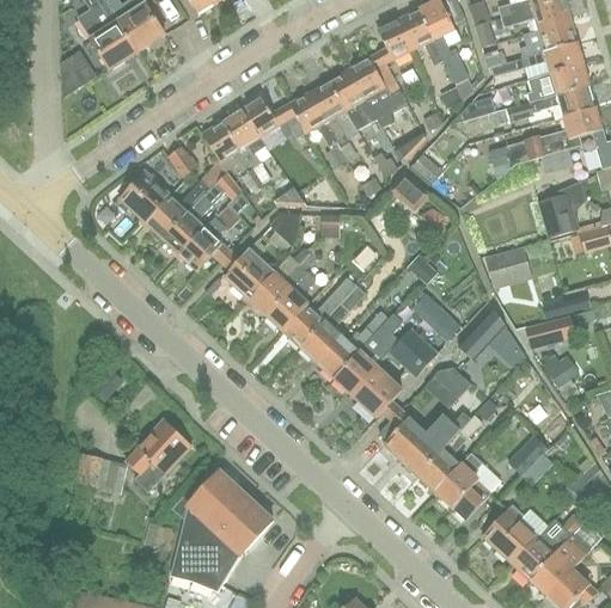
[(111,67),(138,50),(107,0),(104,0),(86,0),(92,7),(80,16),(92,35),(91,36),(111,67)]
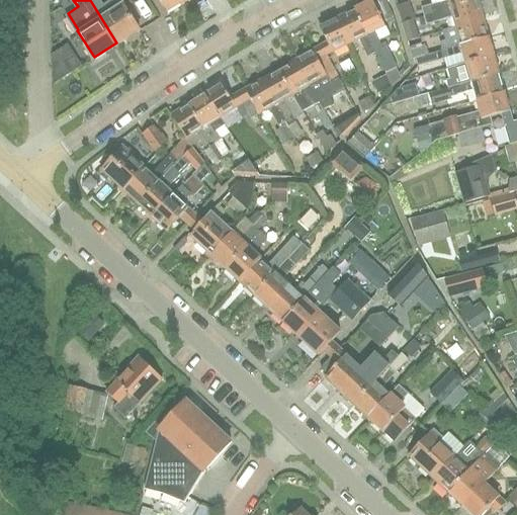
[(90,0),(116,43),(141,27),(123,0),(108,9),(102,0),(90,0)]
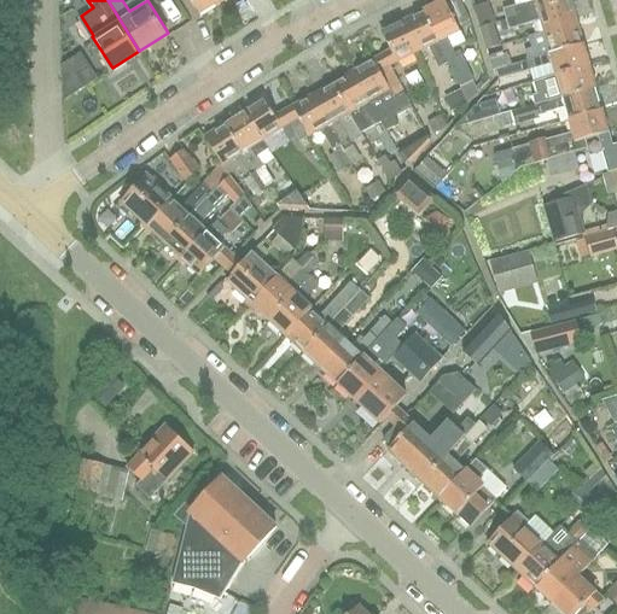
[(193,0),(201,11),(217,0),(193,0)]
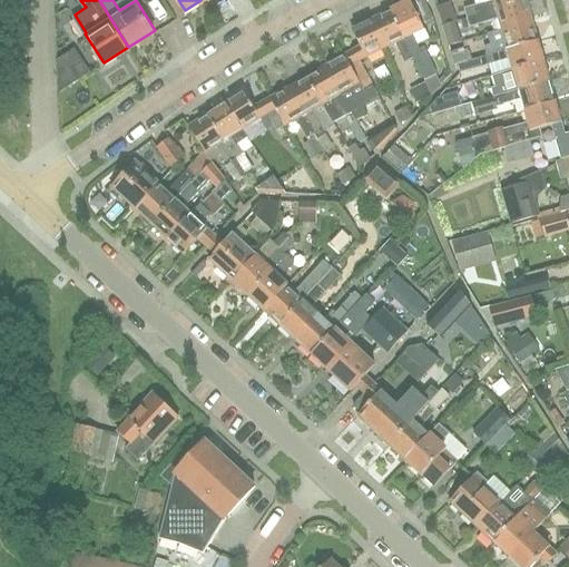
[(404,0),(390,8),(413,56),(423,77),(435,71),(424,48),(420,50),(412,31),(424,26),(421,21),(433,16),(425,0),(404,0)]
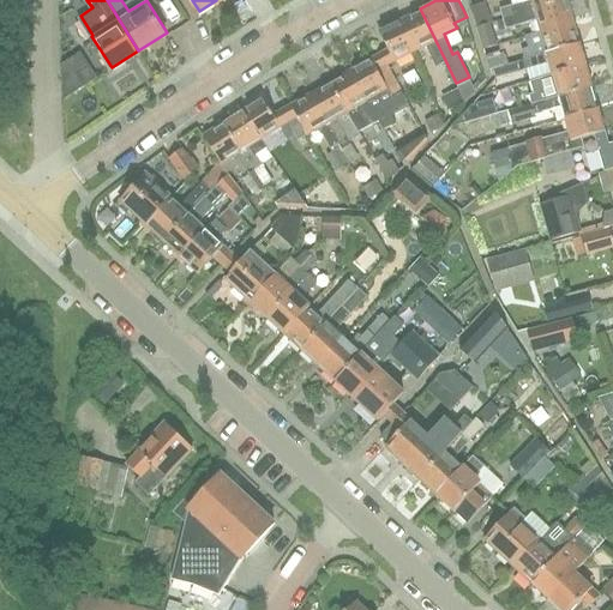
[(518,0),(499,6),(502,17),(558,0),(518,0)]
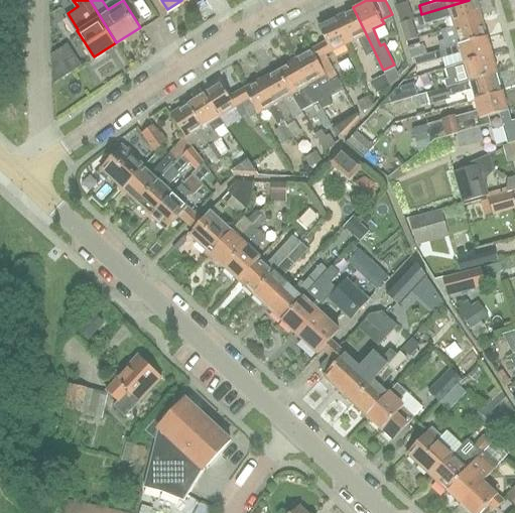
[(469,0),(421,14),(424,22),(452,14),(455,23),(482,16),(477,0),(469,0)]
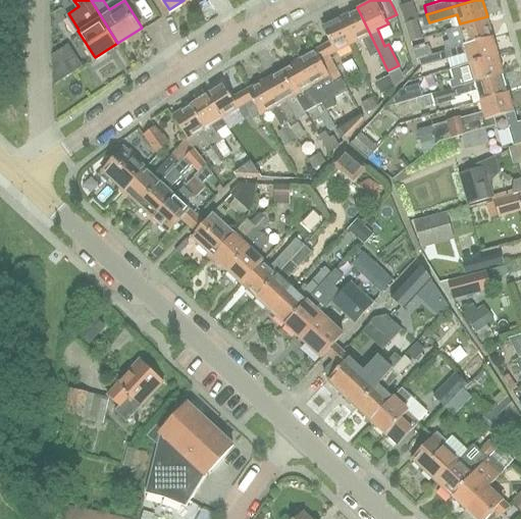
[(413,3),(400,7),(404,19),(417,15),(413,3)]
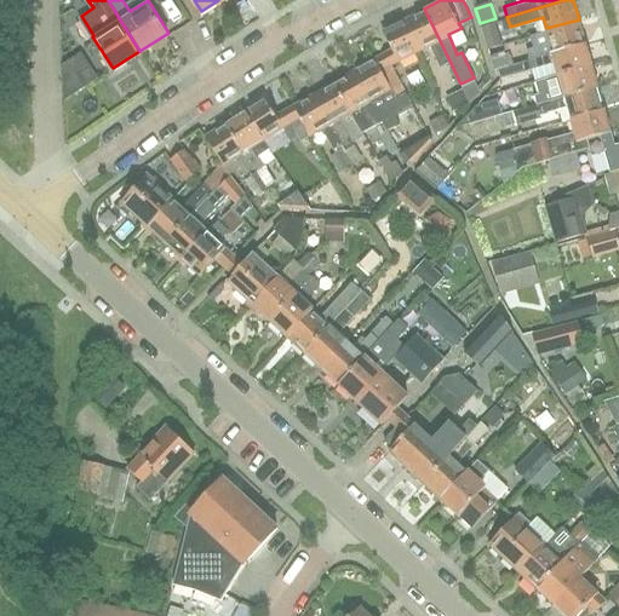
[(450,61),(424,9),(403,18),(418,50),(430,44),(441,65),(450,61)]
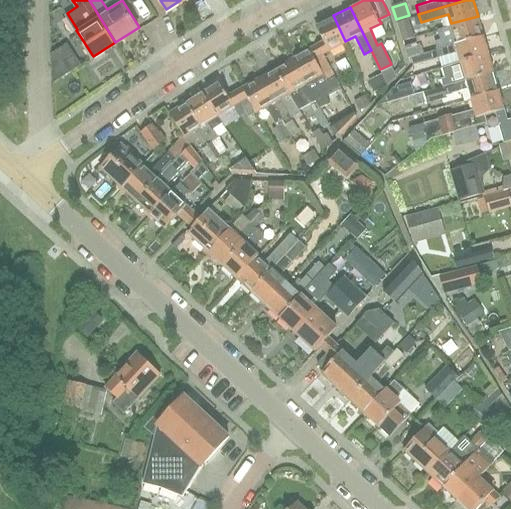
[(345,41),(333,15),(316,24),(324,38),(309,47),(323,72),(322,72),(326,79),(335,74),(323,52),(326,50),(345,41)]
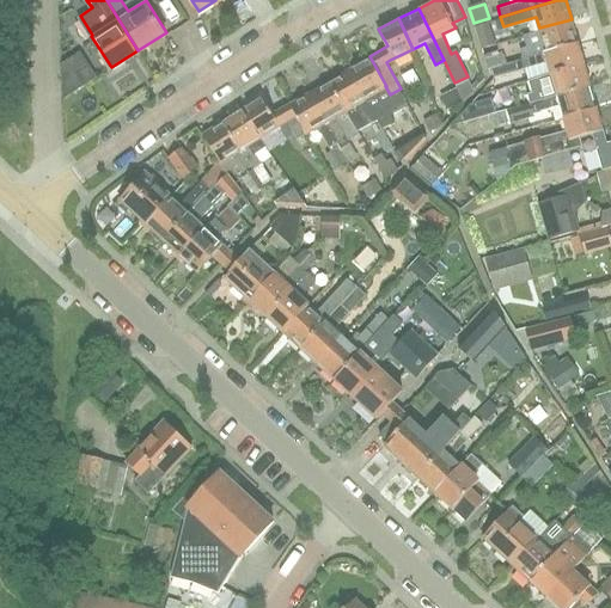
[(490,19),(475,24),(481,47),(496,42),(490,19)]
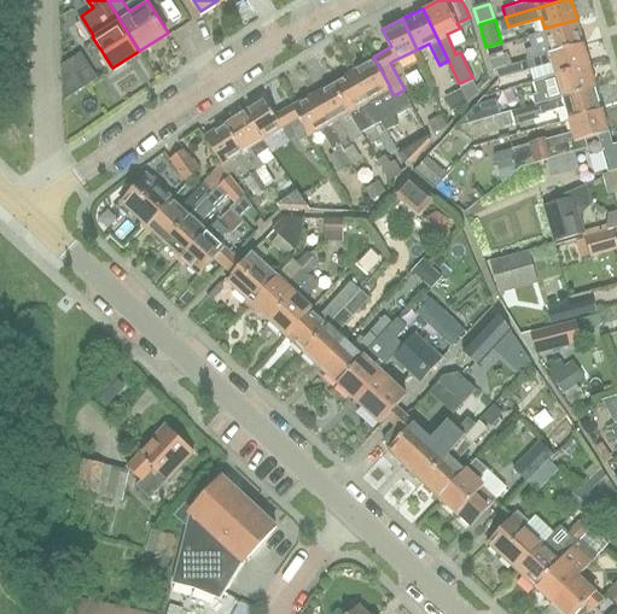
[(577,19),(545,28),(527,33),(530,46),(523,47),(527,57),(583,41),(577,19)]
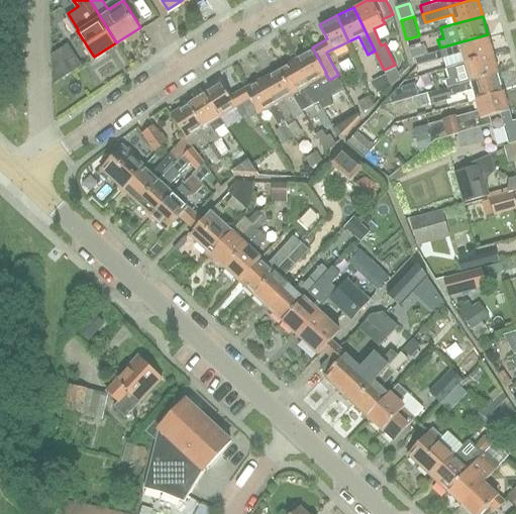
[(422,53),(413,56),(416,64),(462,50),(466,61),(493,54),(488,34),(440,47),(422,53)]
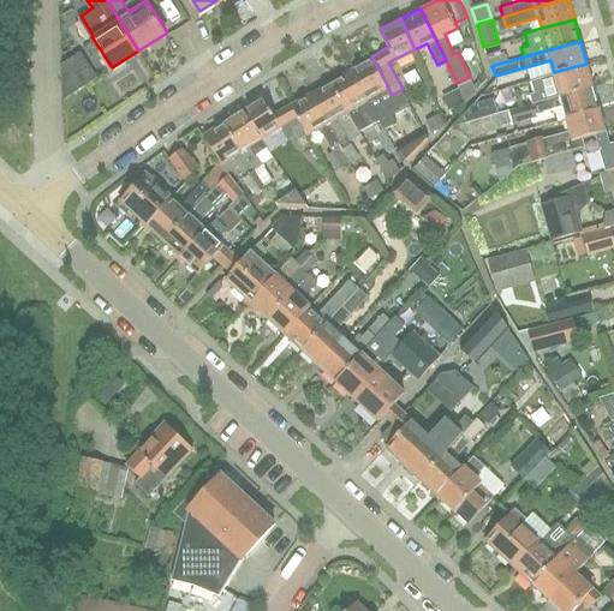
[(492,66),(502,63),(499,48),(486,52),(489,66),(492,66)]
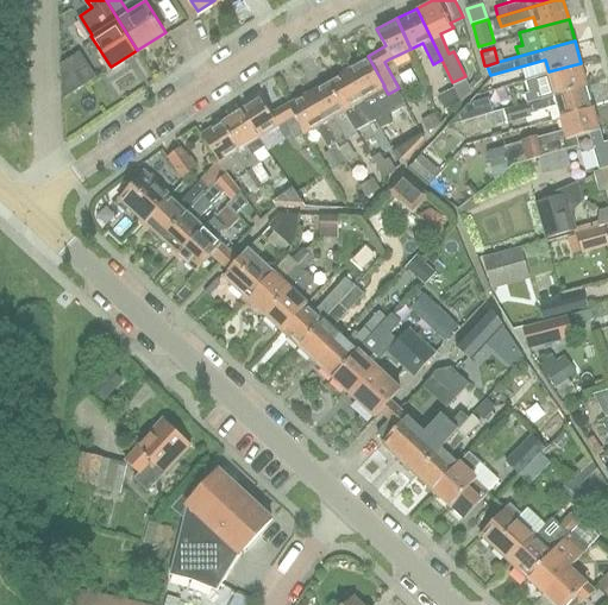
[(61,62),(61,77),(86,61),(79,50),(61,62)]
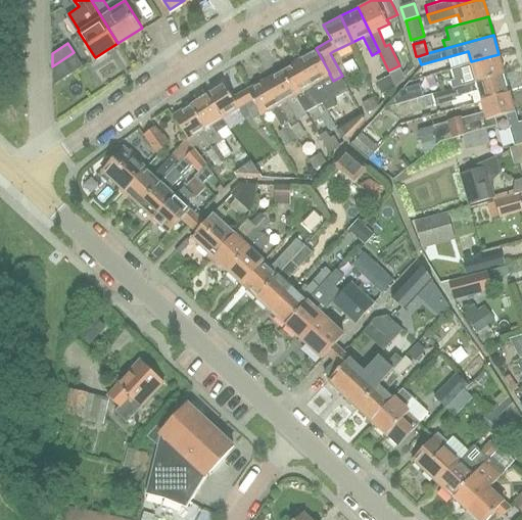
[(316,48),(297,58),(322,100),(326,107),(333,103),(320,79),(329,74),(330,74),(316,48)]
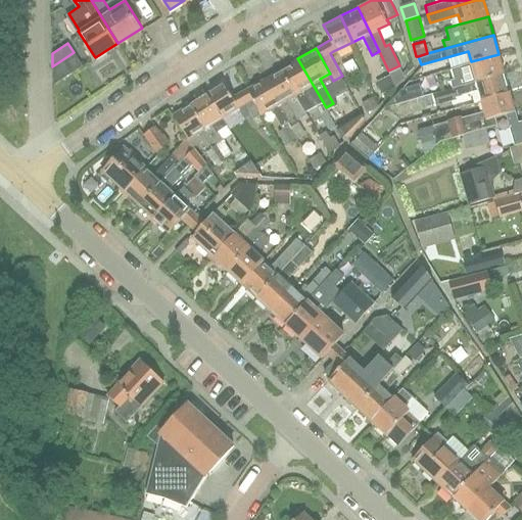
[(504,72),(499,54),(471,61),(452,67),(455,77),(451,78),(453,86),(504,72)]
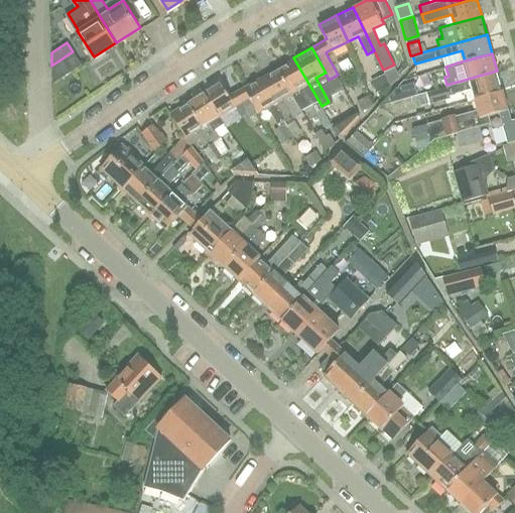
[(293,57),(277,67),(299,106),(300,108),(317,99),(293,57)]
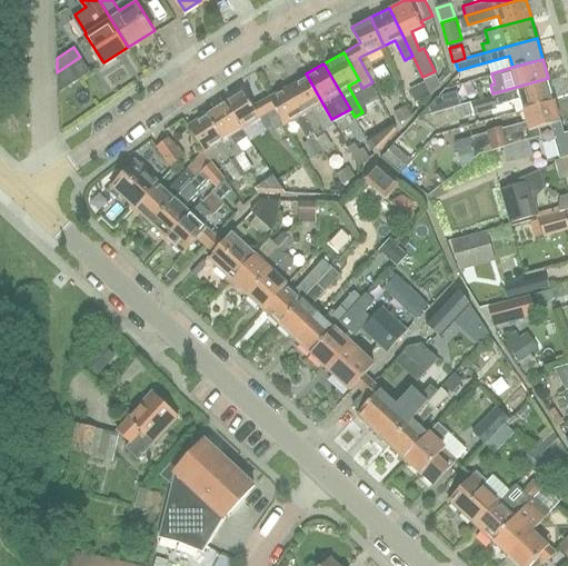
[(306,73),(288,83),(317,136),(325,131),(320,123),(330,117),(306,73)]
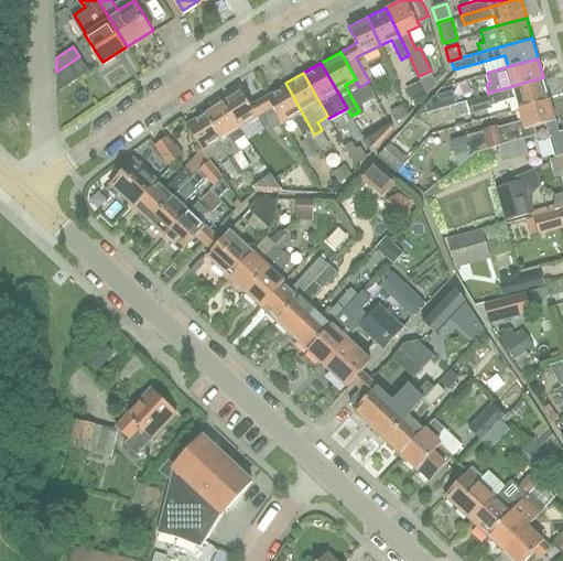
[(549,97),(543,77),(488,93),(490,100),(516,93),(519,106),(549,97)]
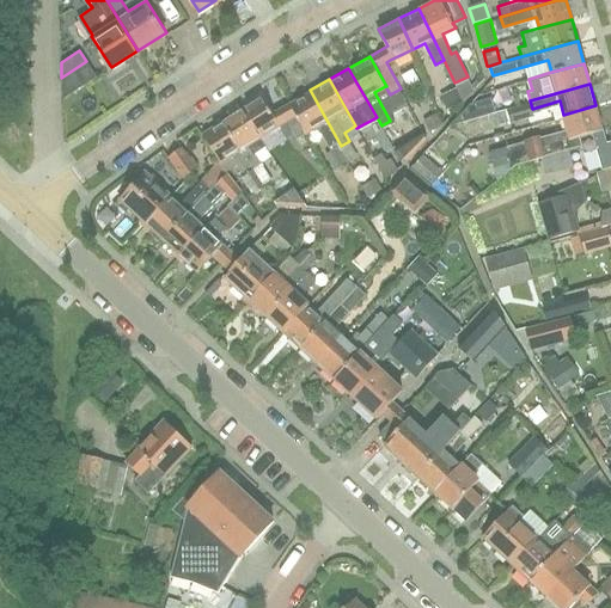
[(457,86),(441,94),(447,106),(463,99),(457,86)]
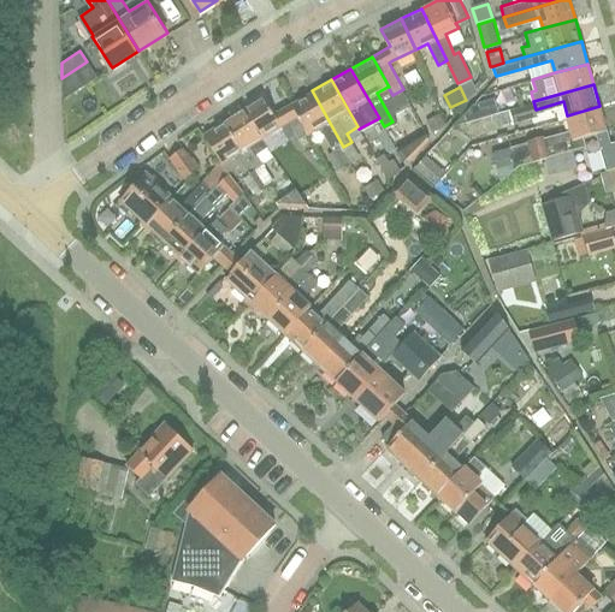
[(343,147),(312,90),(291,102),(308,131),(318,125),(332,149),(326,153),(336,168),(350,161),(342,147),(343,147)]
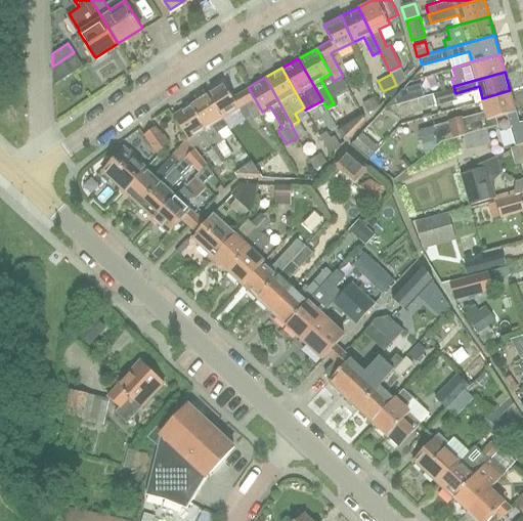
[(224,81),(207,92),(222,116),(245,102),(253,118),(262,112),(248,87),(232,95),(224,81)]
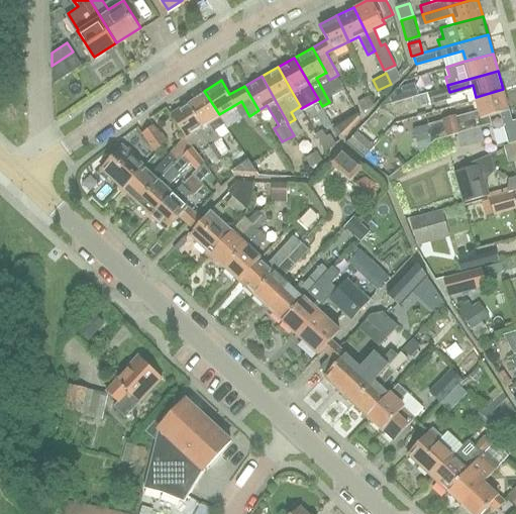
[(396,86),(380,104),(418,93),(414,81),(396,86)]
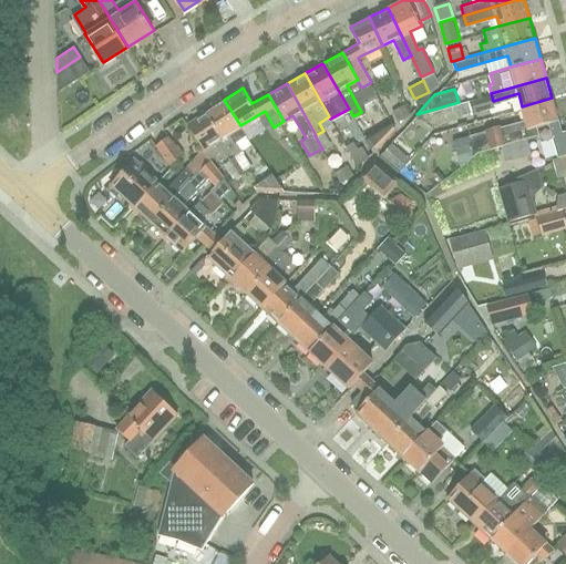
[(491,93),(469,99),(472,111),(494,105),(493,101),(491,93)]
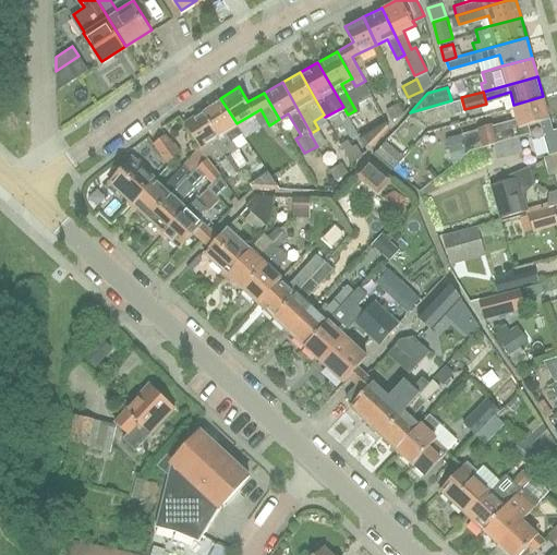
[(549,117),(543,96),(513,105),(518,117),(493,123),(492,122),(476,125),(477,127),(460,132),(467,152),(470,147),(492,142),(493,142),(518,135),(518,134),(531,131),(528,122),(540,119),(549,117)]
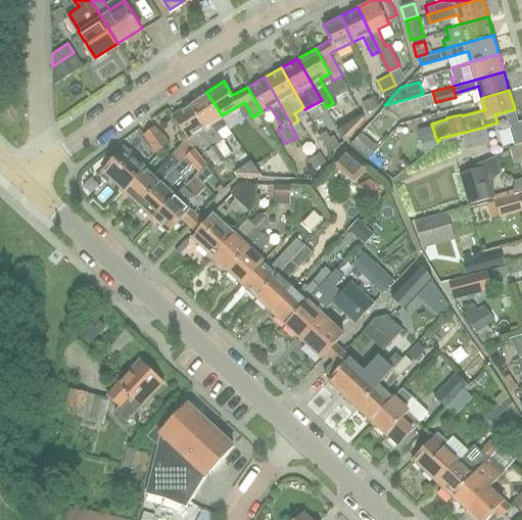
[(206,92),(190,103),(216,143),(223,140),(218,130),(227,124),(222,115),(206,92)]
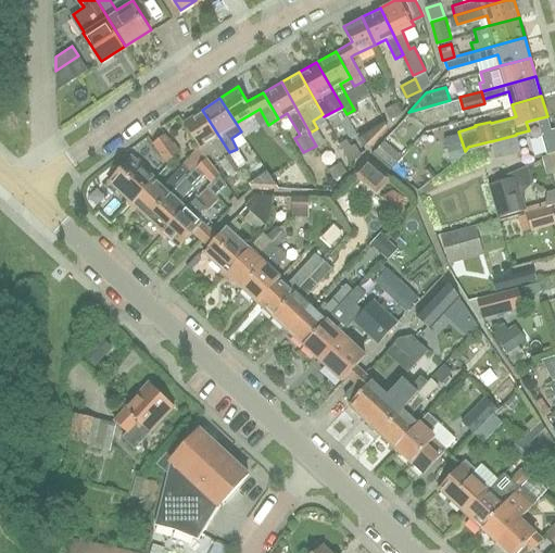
[(393,98),(381,104),(388,116),(400,110),(393,98)]
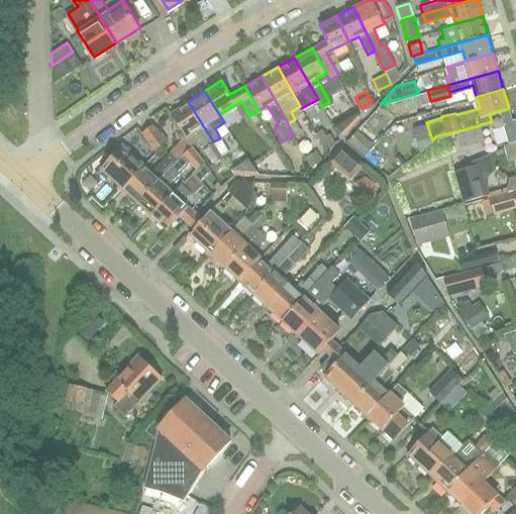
[(213,141),(188,102),(173,112),(185,133),(191,143),(201,137),(205,145),(202,147),(212,163),(217,159),(218,160),(222,157),(213,141)]
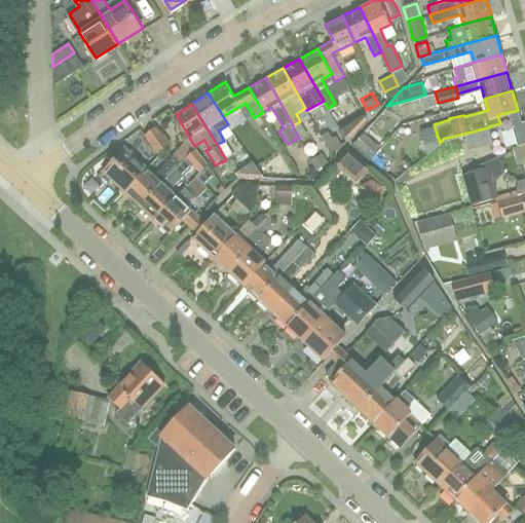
[(363,110),(338,126),(343,138),(346,141),(368,119),(363,110)]
